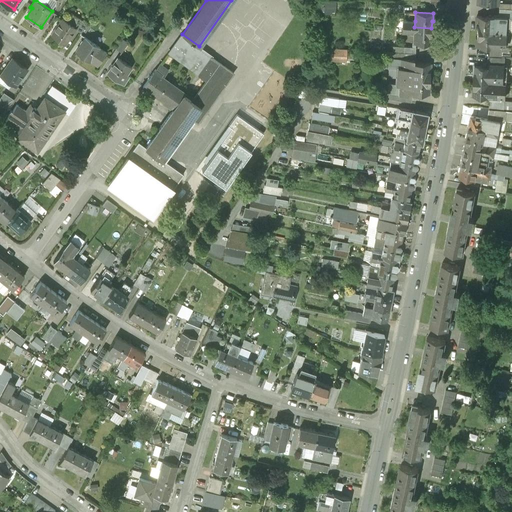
[(62,17),(51,34),(65,44),(76,27),(75,26),(77,22),(69,16),(66,20),(62,17)]
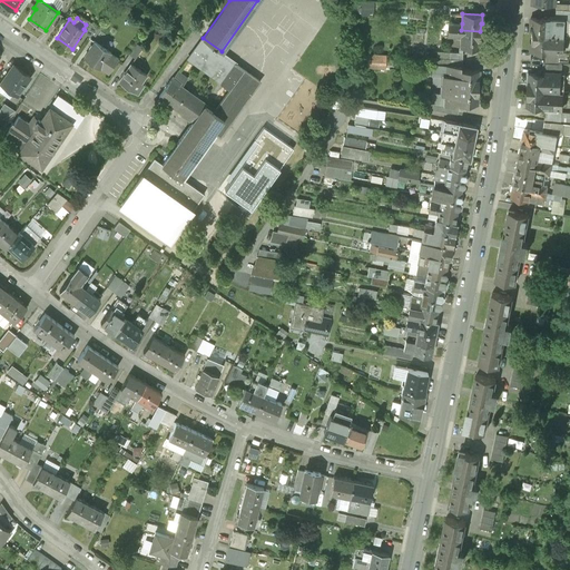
[(564,20),(531,18),(531,27),(533,27),(532,33),(564,36),(564,20)]
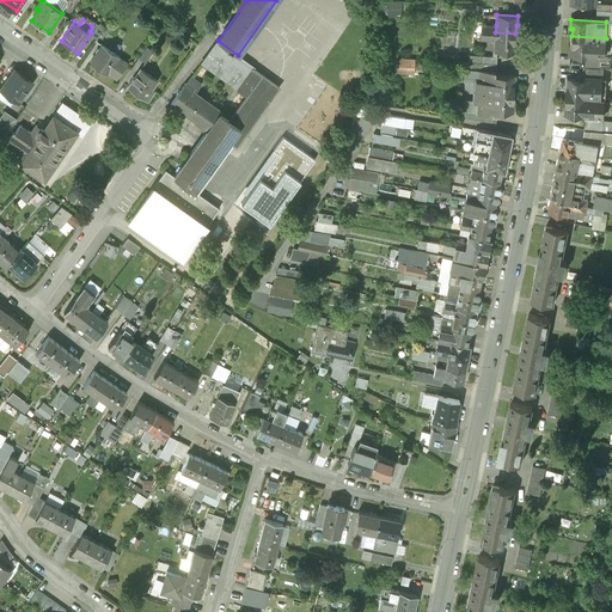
[(515,34),(495,32),(495,40),(495,50),(515,51),(516,41),(515,41),(515,34)]
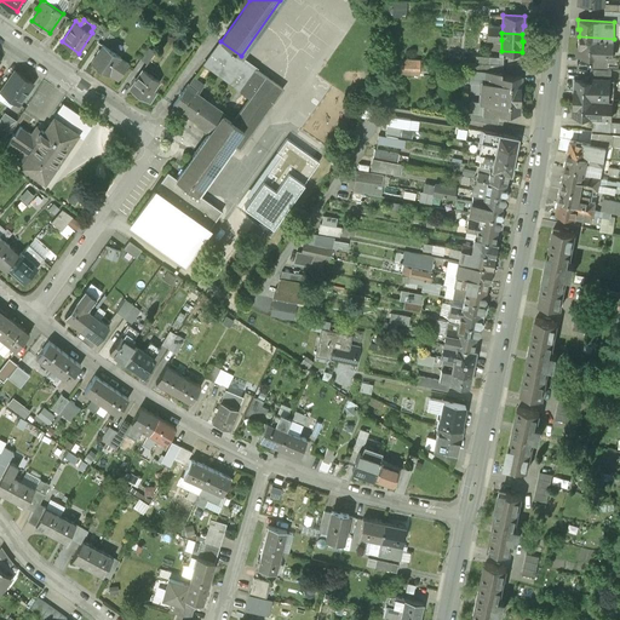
[(614,39),(579,36),(579,45),(577,45),(577,55),(592,56),(607,57),(613,57),(614,39)]
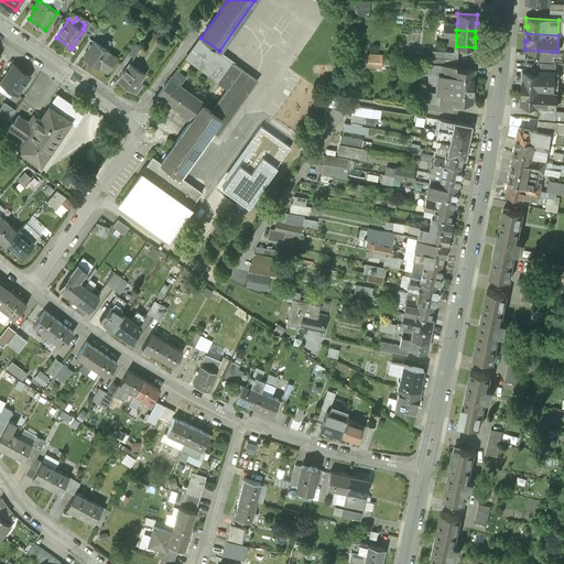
[(109,35),(104,40),(109,47),(115,43),(109,35)]
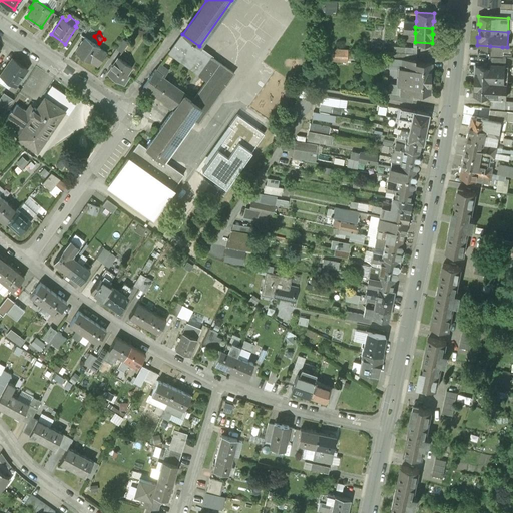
[(199,46),(182,34),(169,52),(199,74),(211,57),(212,55),(199,46)]
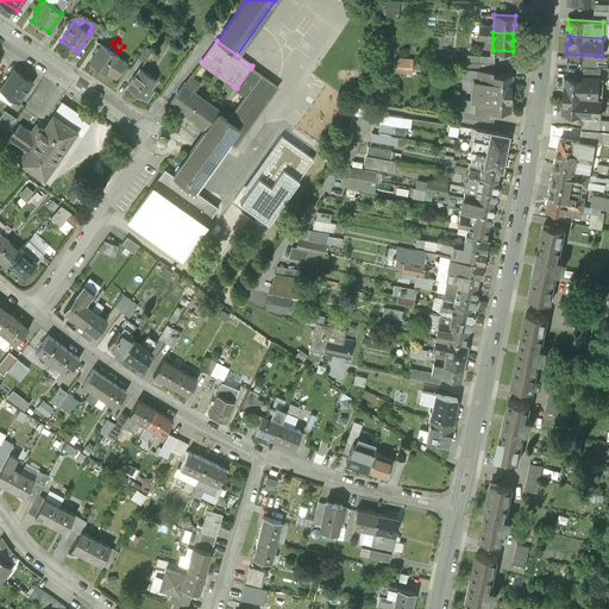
[(101,44),(90,61),(107,71),(118,55),(101,44)]
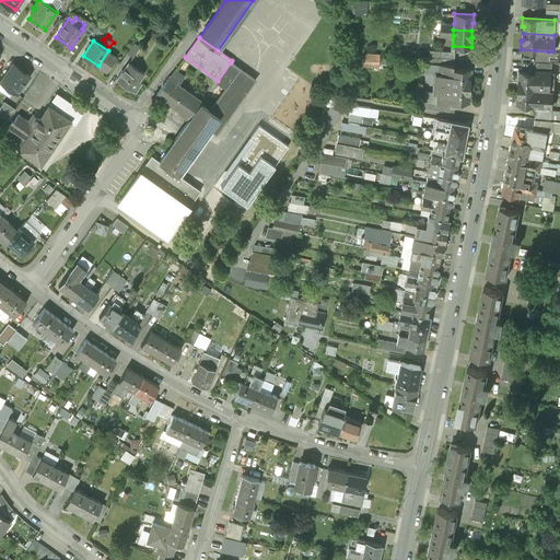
[(380,66),(380,51),(358,50),(358,66),(380,66)]
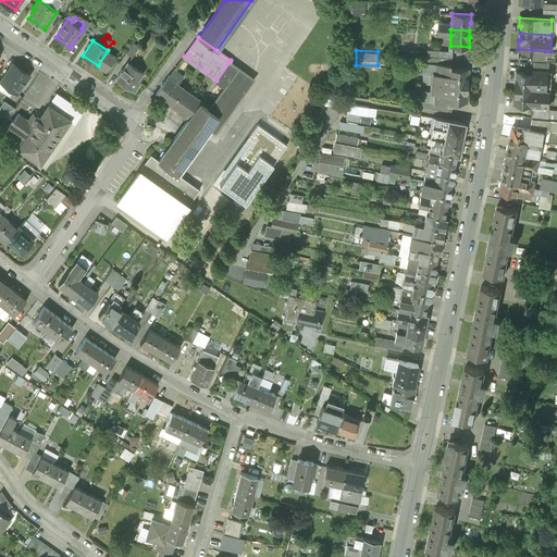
[(545,51),(532,50),(531,60),(545,61),(545,51)]
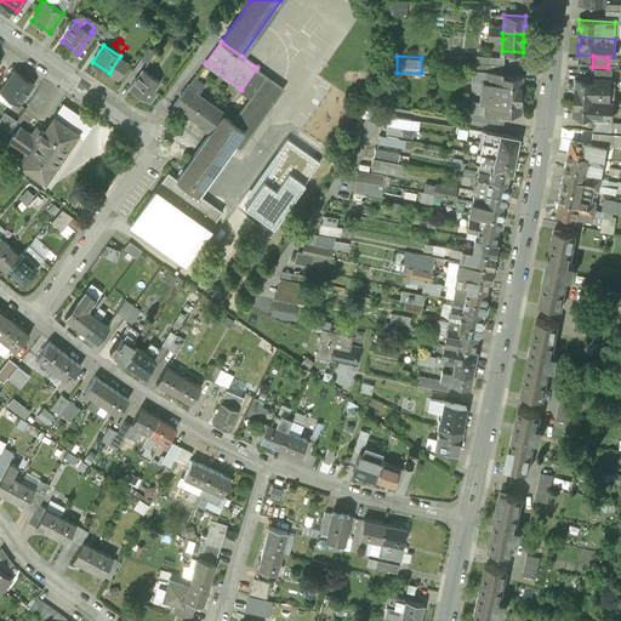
[(592,67),(591,67),(590,77),(611,78),(613,68),(608,68),(592,67)]
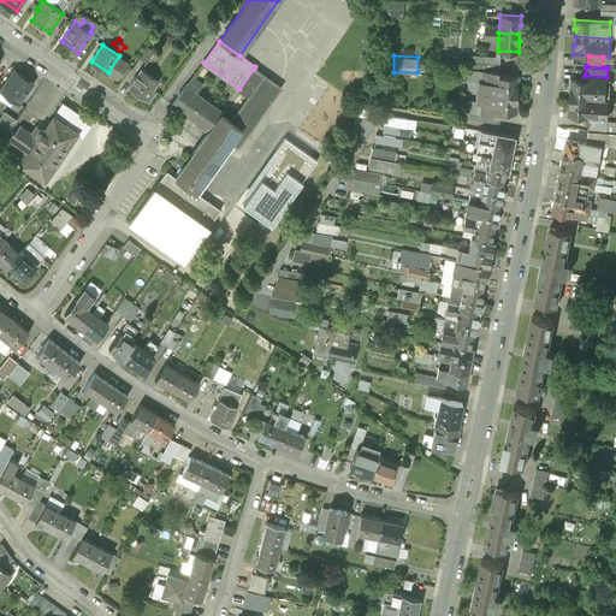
[(141,69),(129,88),(146,99),(158,80),(141,69)]
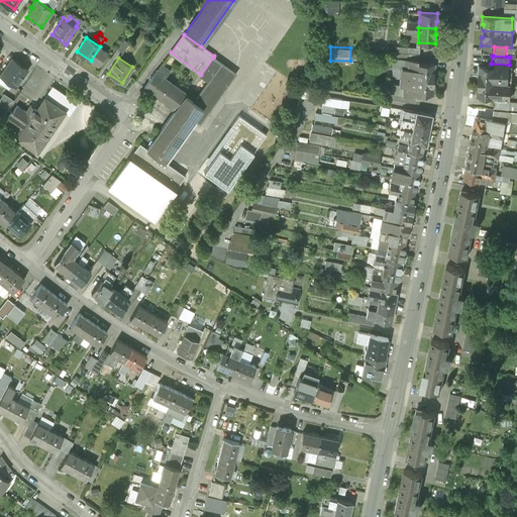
[(213,58),(201,75),(208,80),(208,81),(222,91),(235,73),(213,58)]
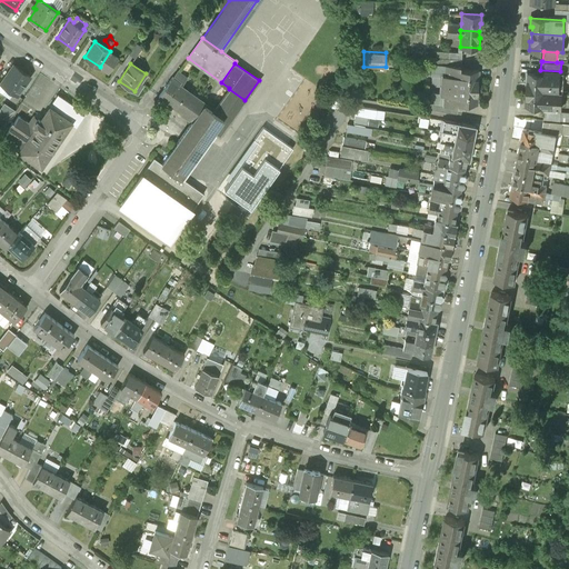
[(30,76),(13,65),(1,82),(18,95),(30,76)]
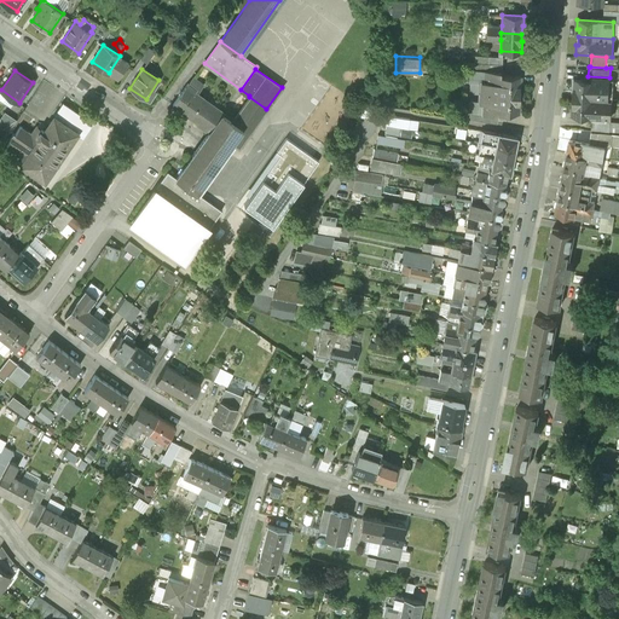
[(520,76),(498,75),(498,86),(497,93),(518,94),(519,86),(520,86),(520,76)]
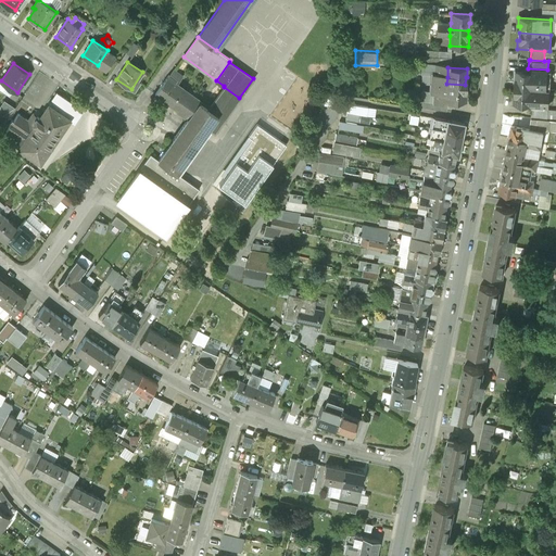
[(528,68),(523,68),(523,71),(515,71),(514,80),(515,80),(515,87),(546,89),(547,70),(528,68)]
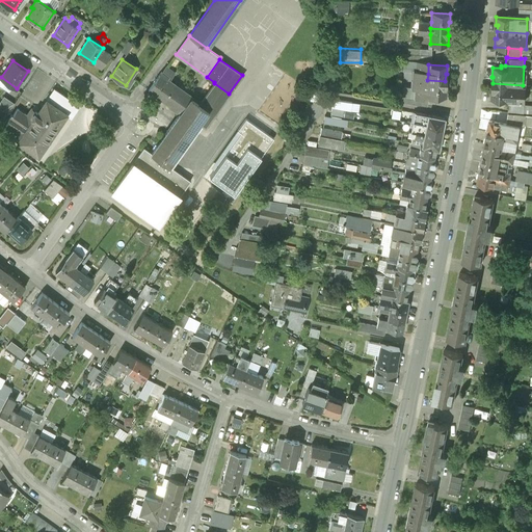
[(168,77),(161,72),(148,90),(164,101),(176,85),(166,79),(168,77)]
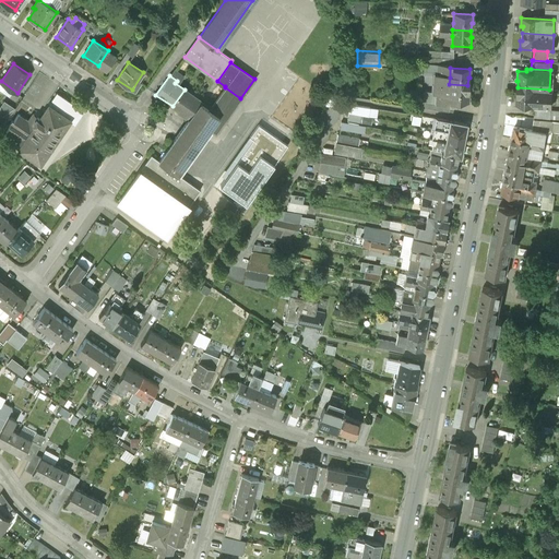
[(467,85),(449,84),(449,91),(449,100),(468,102),(468,92),(467,92),(467,85)]
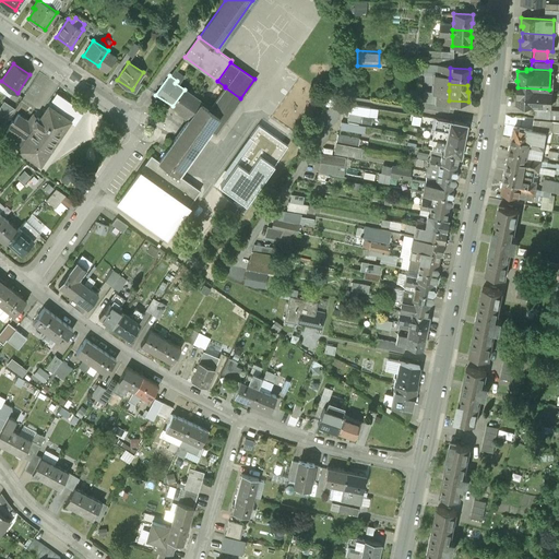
[(189,118),(159,161),(151,154),(119,200),(169,235),(202,189),(178,173),(210,129),(216,133),(240,98),(225,87),(210,109),(201,104),(202,102),(185,90),(173,106),(189,118)]
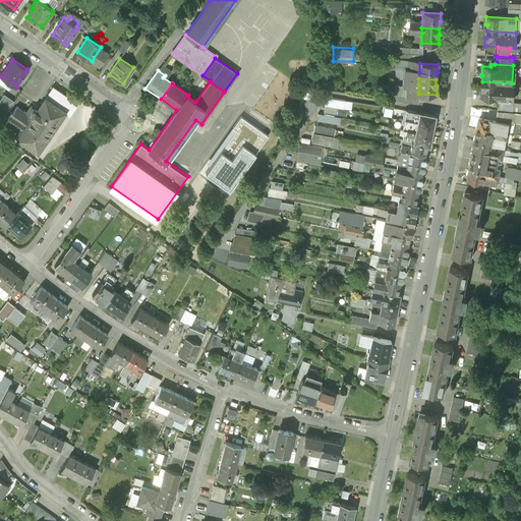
[(512,83),(482,81),(482,89),(481,89),(480,97),(511,99),(512,83)]
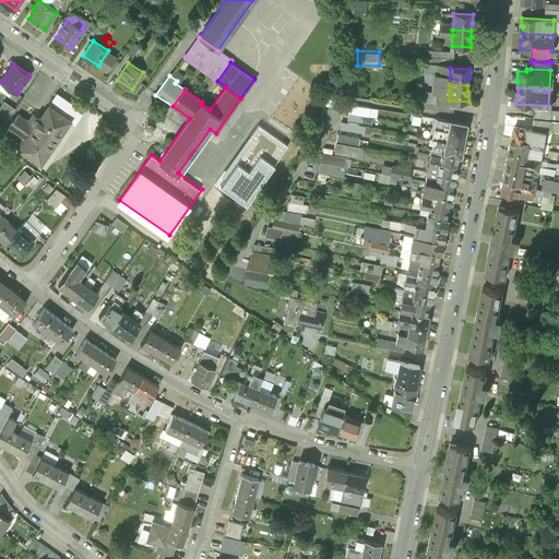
[(335,95),(322,93),(321,105),(333,107),(335,95)]
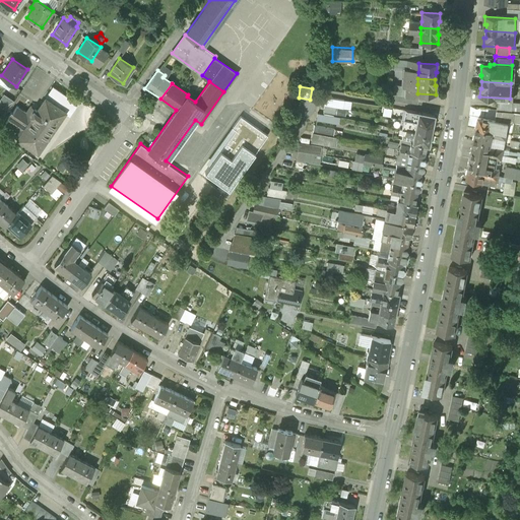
[(53,87),(46,98),(45,98),(36,111),(30,107),(26,114),(16,107),(13,113),(11,111),(7,116),(9,118),(5,123),(14,129),(11,134),(17,138),(16,139),(38,152),(65,113),(69,115),(76,104),(53,87)]
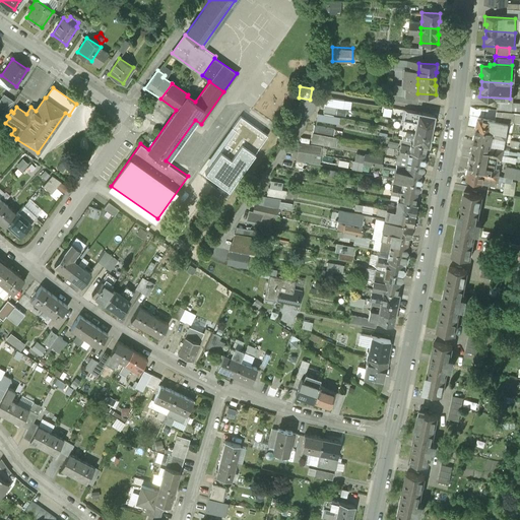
[(4,91),(0,98),(0,113),(3,115),(14,99),(4,91)]
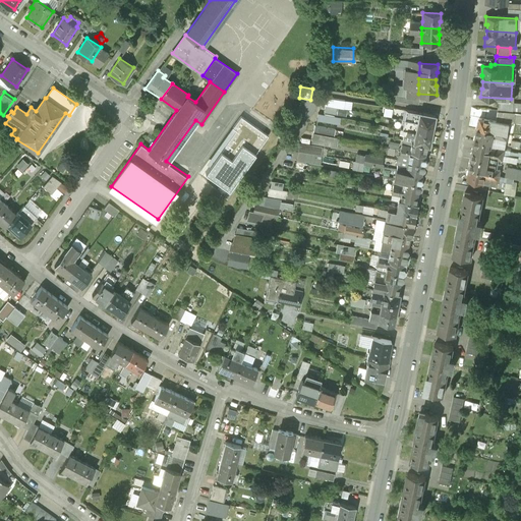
[(345,100),(327,97),(325,105),(336,107),(343,108),(345,100)]
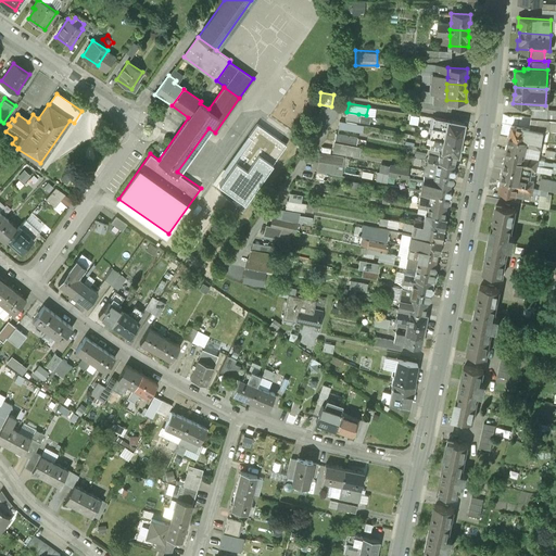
[(548,109),(531,109),(531,117),(547,119),(548,109)]
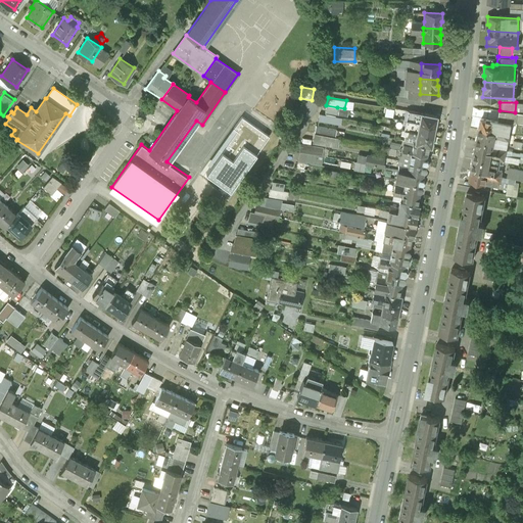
[(337,107),(326,105),(325,111),(336,113),(337,107)]
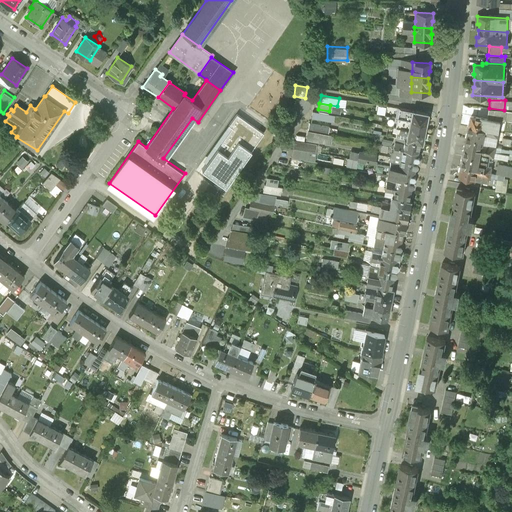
[(378,104),(377,111),(385,113),(386,105),(378,104)]
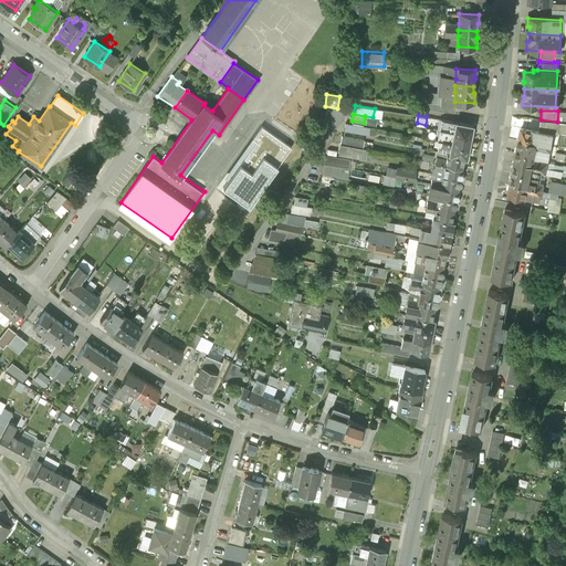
[(472,124),(456,121),(454,122),(441,119),(440,129),(470,135),(472,124)]
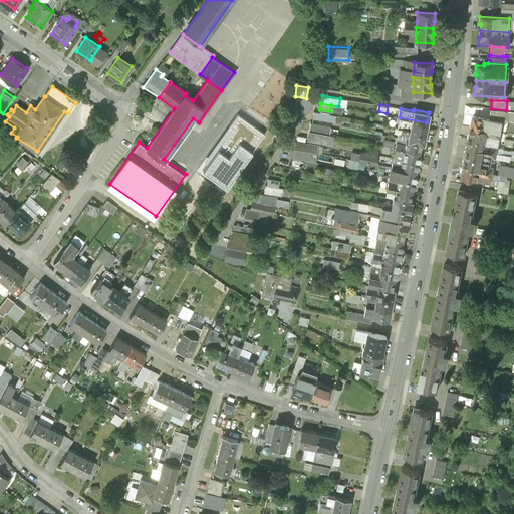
[(314,109),(312,120),(319,122),(320,119),(334,123),(336,115),(314,109)]
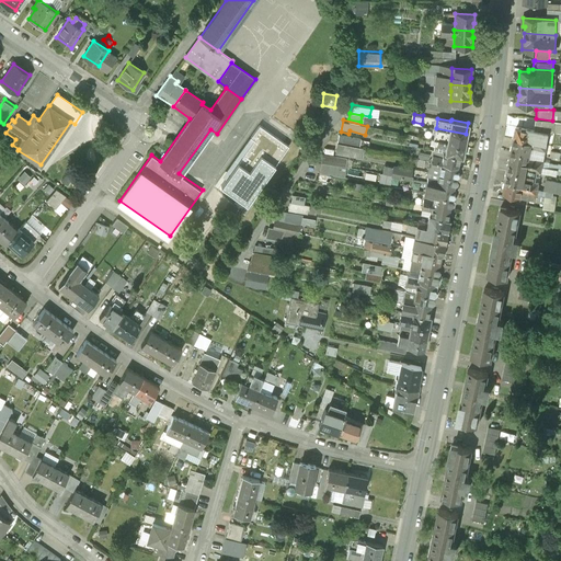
[(534,129),(516,126),(514,138),(531,141),(533,136),(534,129)]
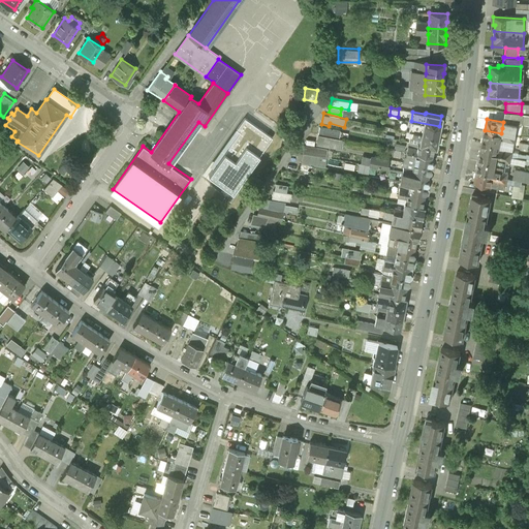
[(439,126),(411,121),(409,131),(412,131),(422,133),(437,136),(439,126)]
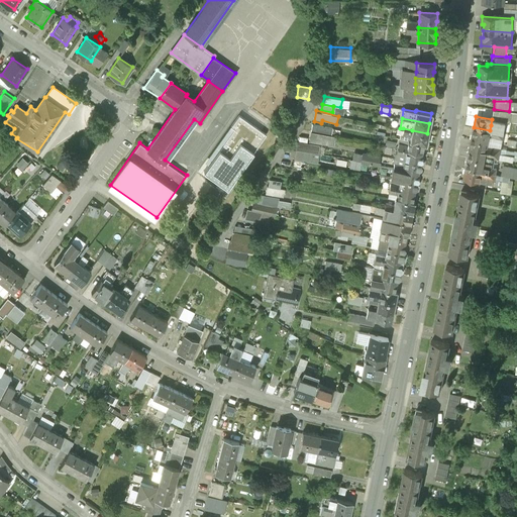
[(334,145),(338,128),(313,122),(309,140),(334,145)]
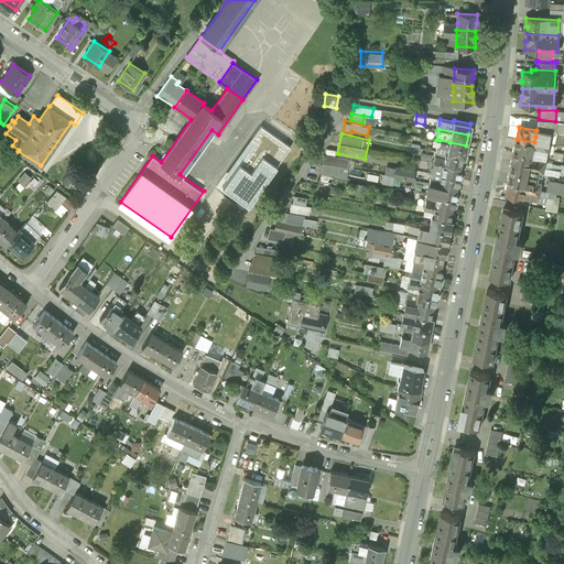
[(534,142),(517,139),(514,150),(532,153),(533,148),(534,142)]
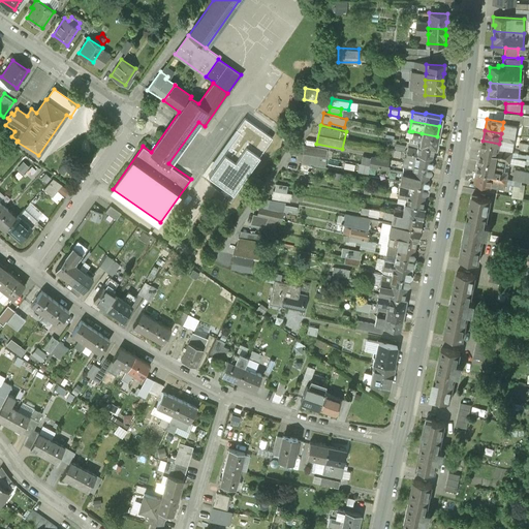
[(437,136),(422,133),(421,137),(419,143),(419,144),(435,147),(437,136)]
